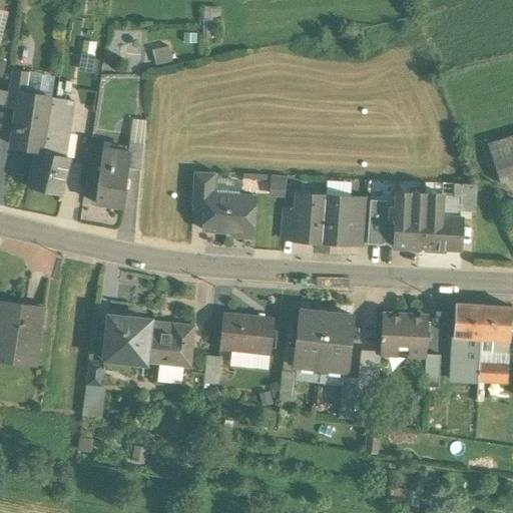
[(153,50),(156,64),(173,61),(170,47),(153,50)]
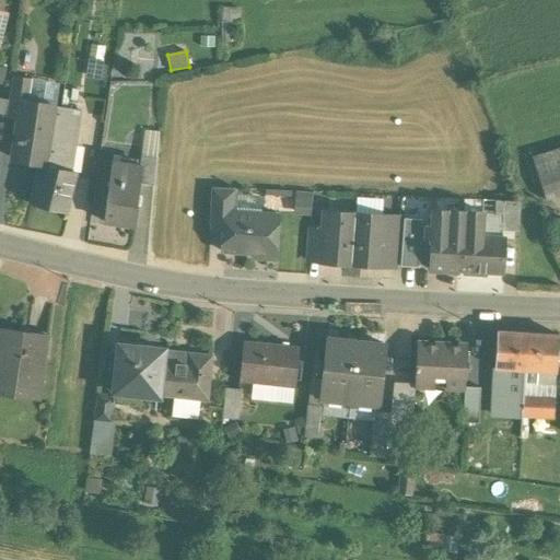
[(31,80),(11,78),(10,88),(30,91),(31,80)]
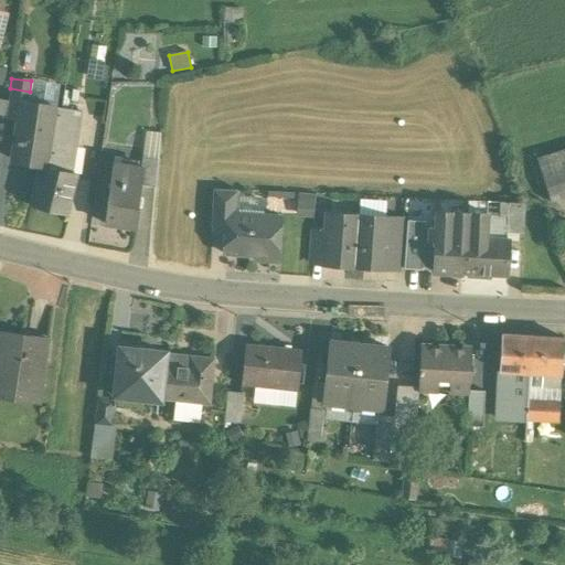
[(30,92),(10,88),(6,117),(18,119),(25,119),(27,110),(30,92)]
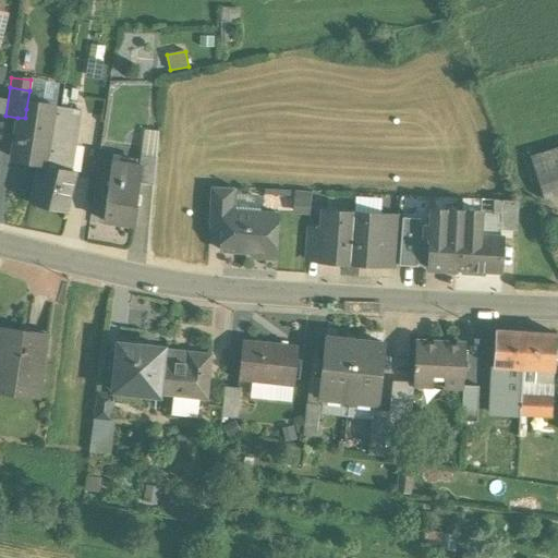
[(50,113),(26,109),(25,118),(17,118),(11,160),(40,165),(46,166),(50,138),(56,107),(51,106),(50,113)]
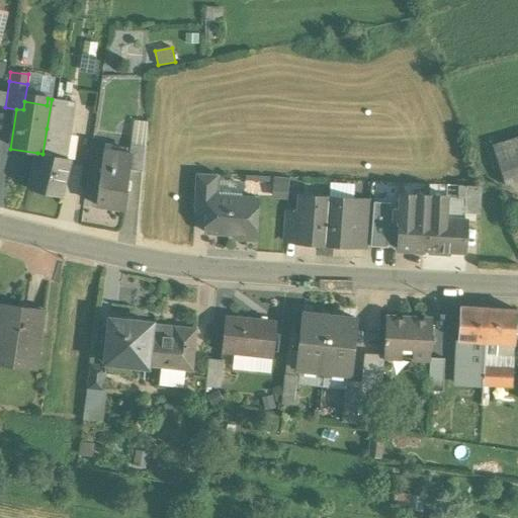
[(74,102),(52,99),(47,128),(55,130),(54,133),(55,133),(55,134),(69,136),(74,102)]
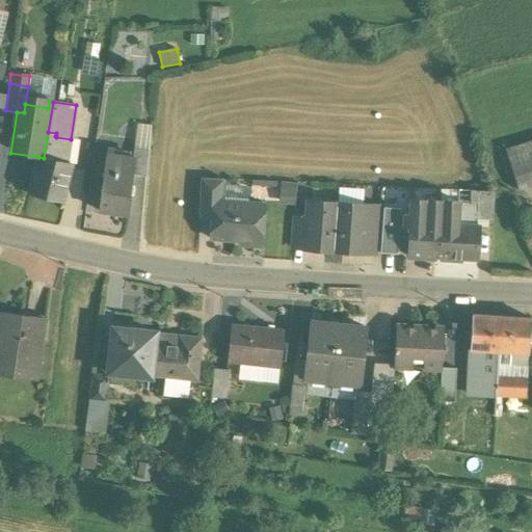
[(56,133),(48,132),(44,158),(49,159),(51,151),(53,152),(56,137),(56,136),(55,136),(56,133)]
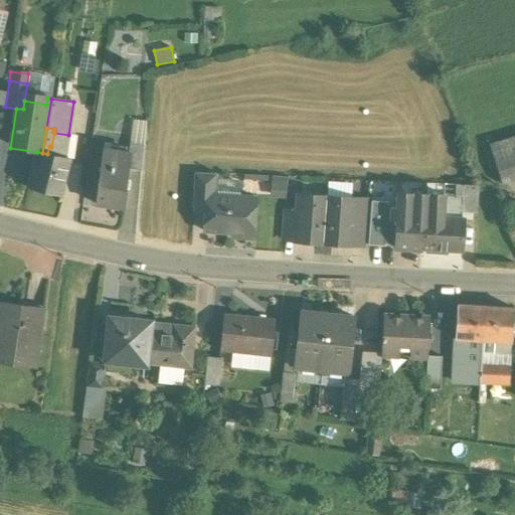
[(68,135),(54,133),(51,147),(60,149),(58,157),(64,158),(68,135)]
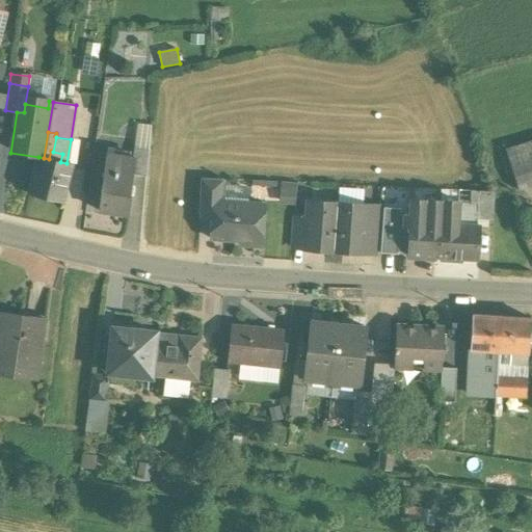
[(531,141),(506,151),(517,190),(531,186),(531,141)]
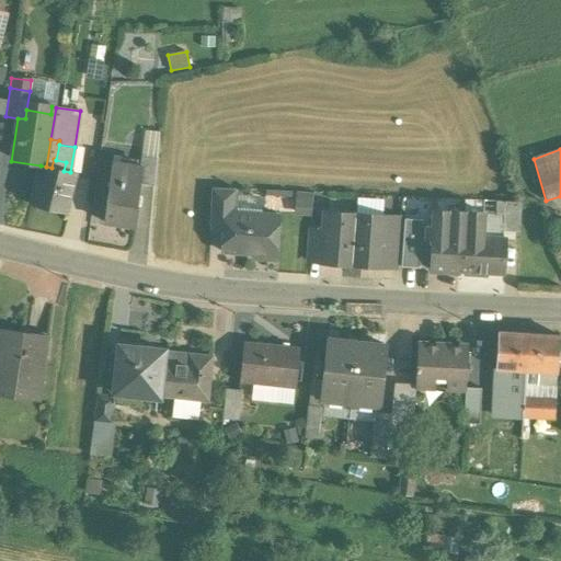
[(156,159),(139,157),(139,165),(140,165),(138,184),(153,185),(156,159)]
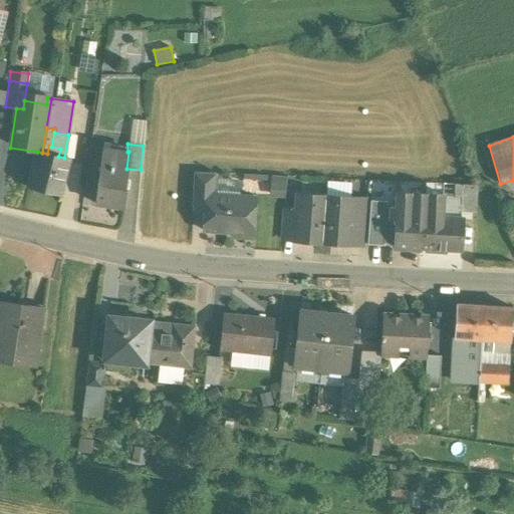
[(51,147),(49,146),(47,154),(42,153),(37,152),(27,188),(60,196),(68,159),(64,158),(58,157),(60,149),(51,147)]
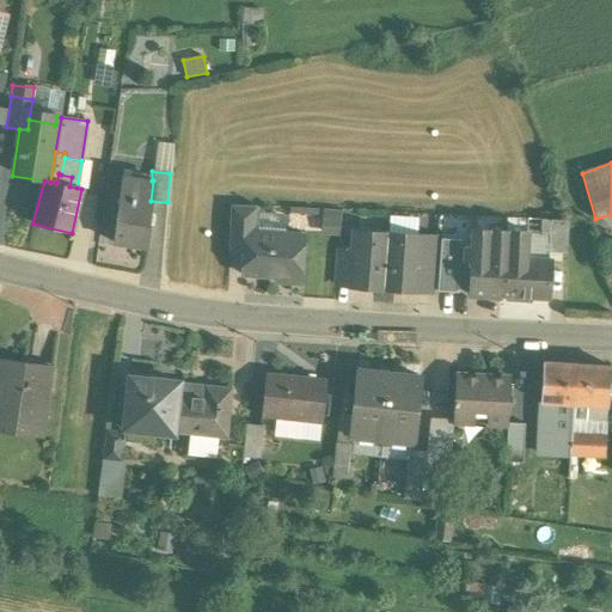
[(152,181),(121,176),(112,243),(146,248),(150,225),(147,225),(151,201),(153,181),(152,181)]
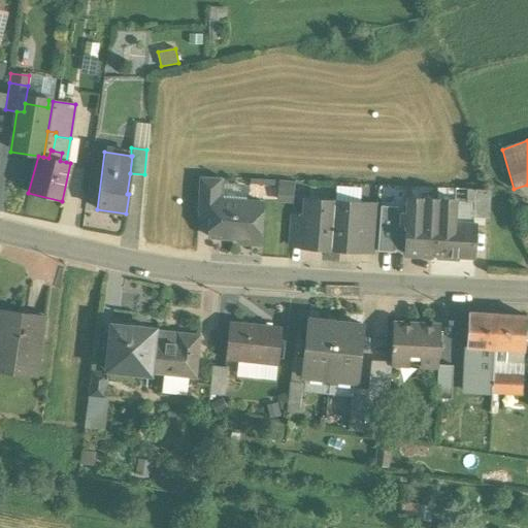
[(221,178),(198,177),(197,215),(210,216),(211,199),(221,200),(221,178)]
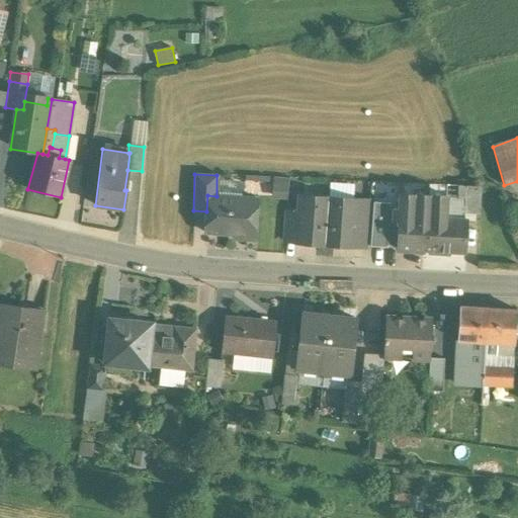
[(286,198),(289,180),(277,178),(274,196),(286,198)]
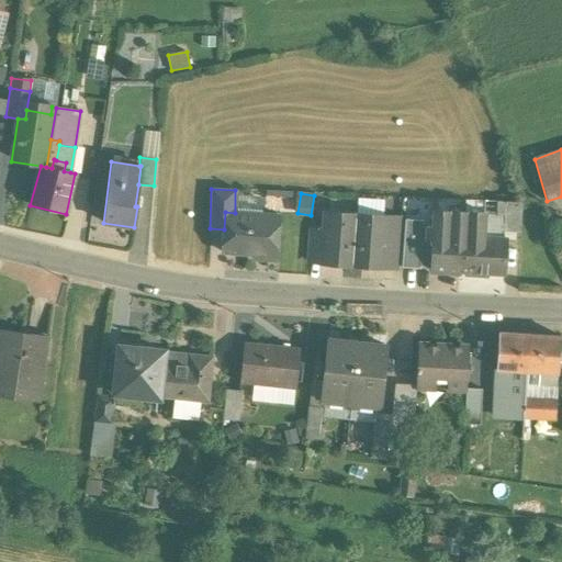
[(497,202),(484,201),(483,214),(484,214),(484,226),(496,227),(496,216),(497,202)]
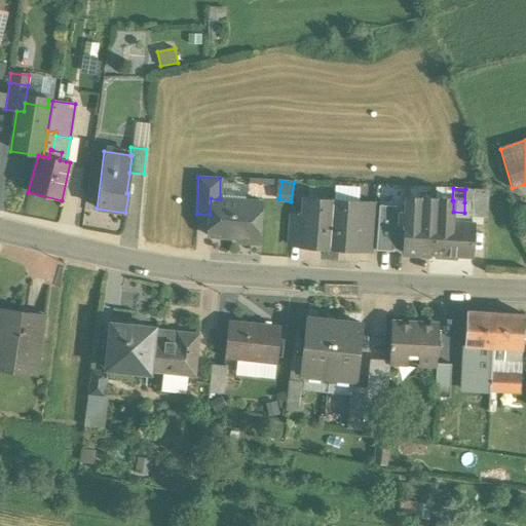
[(464,202),(464,213),(453,212),(452,222),(472,223),(472,218),(475,218),(476,210),(472,210),(473,202),(474,200),(475,200),(475,189),(465,189),(464,202)]
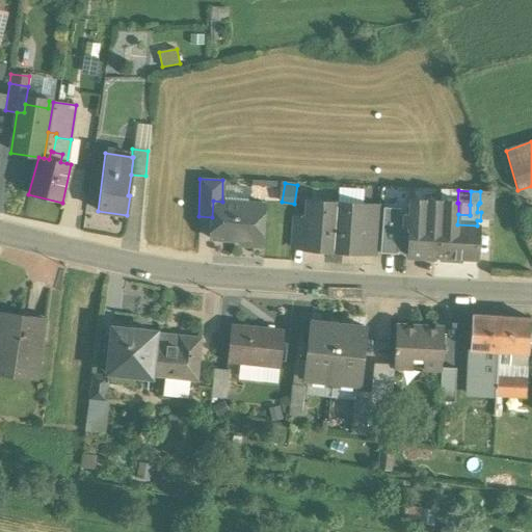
[(495,192),(480,191),(480,203),(479,203),(478,205),(477,212),(481,212),(480,220),(493,221),(495,192)]
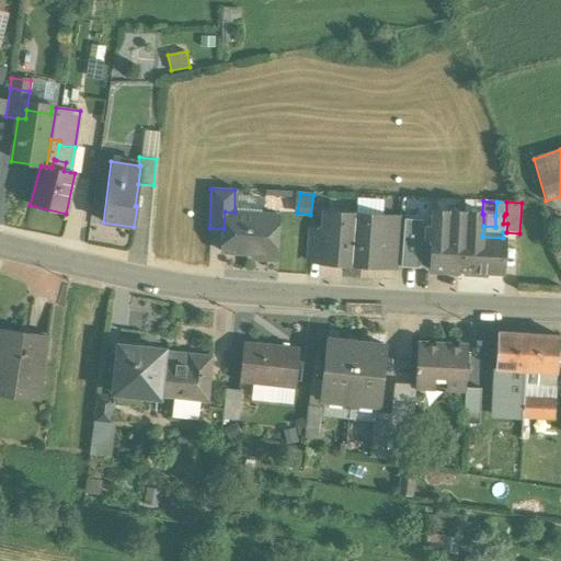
[(235,213),(225,212),(224,229),(221,253),(262,256),(261,260),(273,261),(276,215),(235,213)]
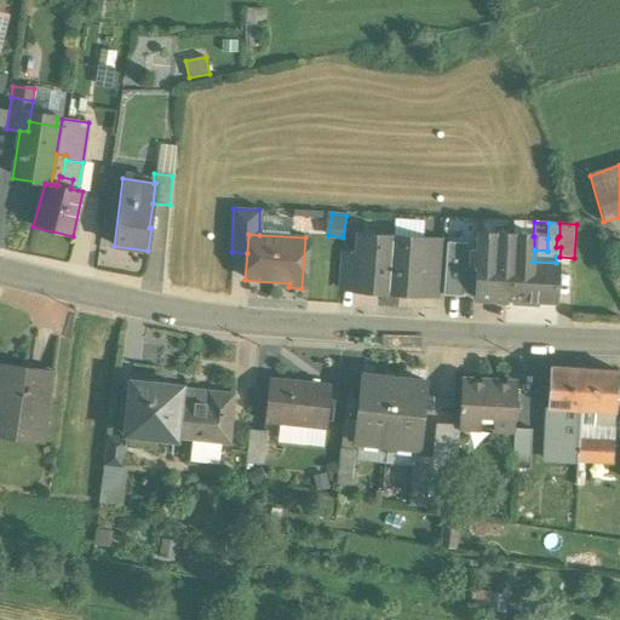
[(512,236),(477,235),(476,251),(475,288),(474,298),(507,302),(510,260),(511,260),(512,236)]
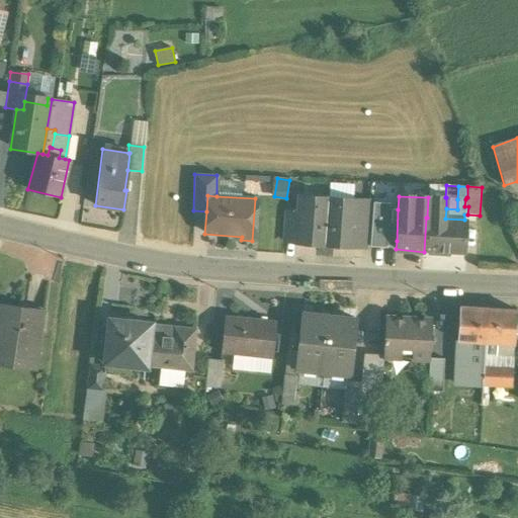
[(356,202),(299,197),(297,214),(295,241),(352,246),(354,220),(356,202)]
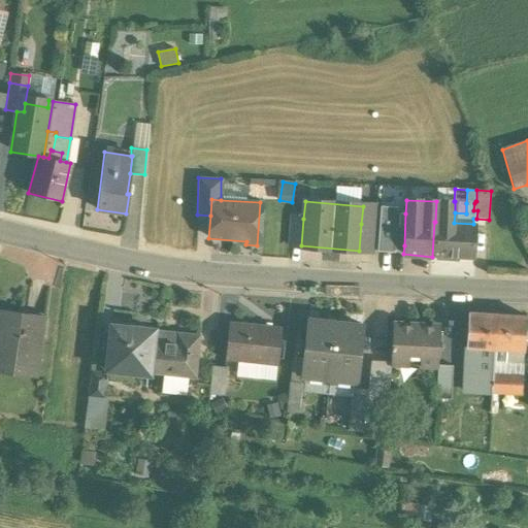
[(454,201),(436,201),(435,222),(434,222),(432,257),(435,257),(437,260),(444,260),(448,257),(474,259),(476,224),(473,224),(454,223),(455,212),(455,201),(454,201)]
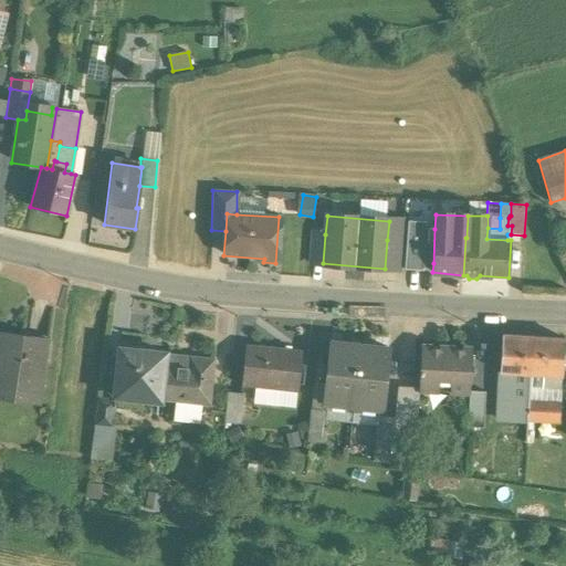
[(402,222),(389,221),(387,240),(401,241),(402,222)]
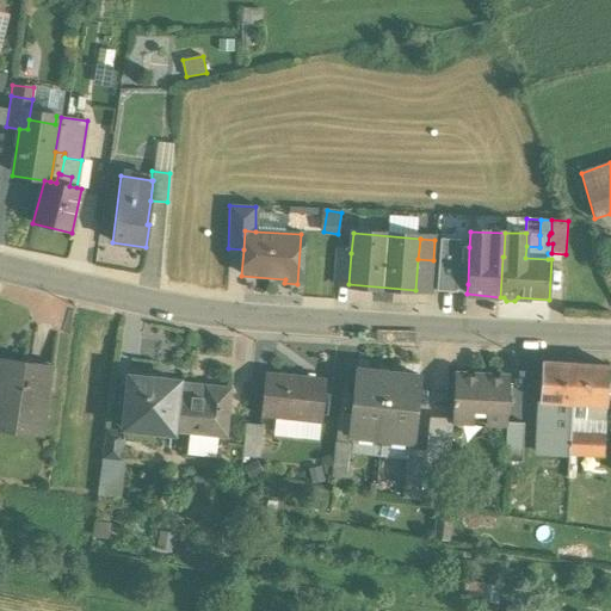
[(460,240),(440,239),(438,265),(458,266),(457,284),(468,284),(469,247),(460,247),(460,240)]
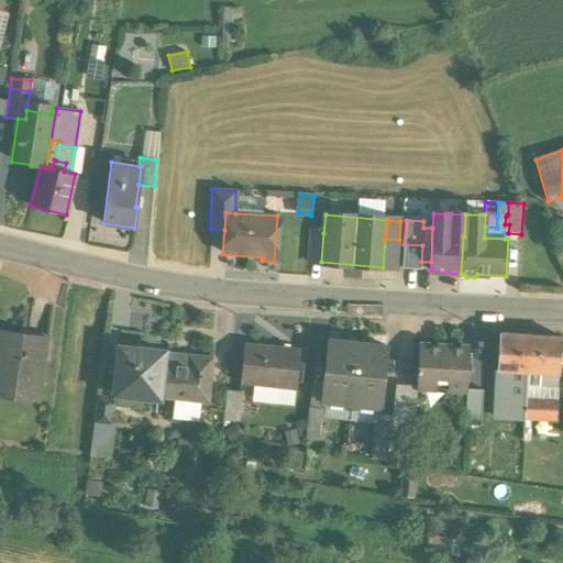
[(562,221),(549,227),(556,247),(562,245),(562,221)]
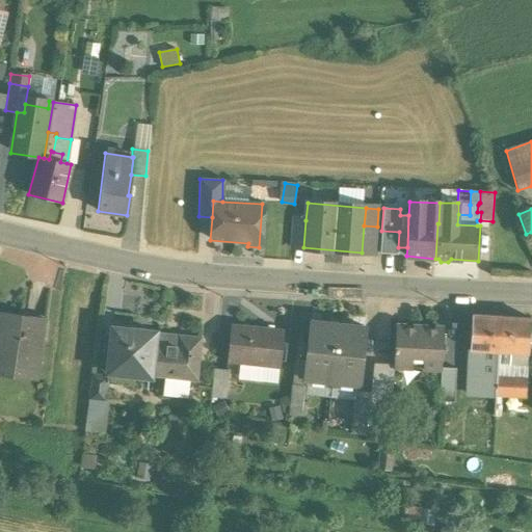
[(306,220),(293,219),(291,246),(303,247),(306,220)]
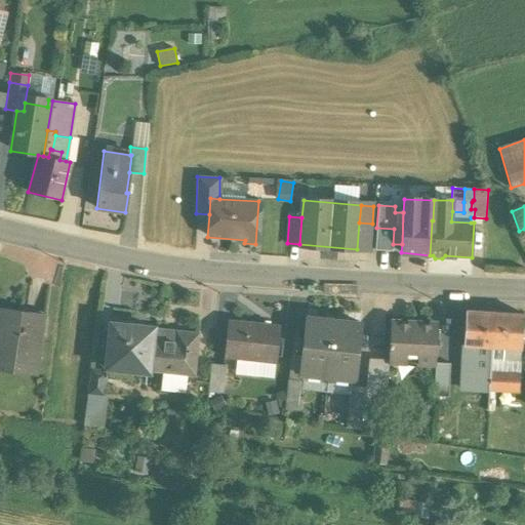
[(372,224),(359,223),(357,249),(370,250),(372,224)]
